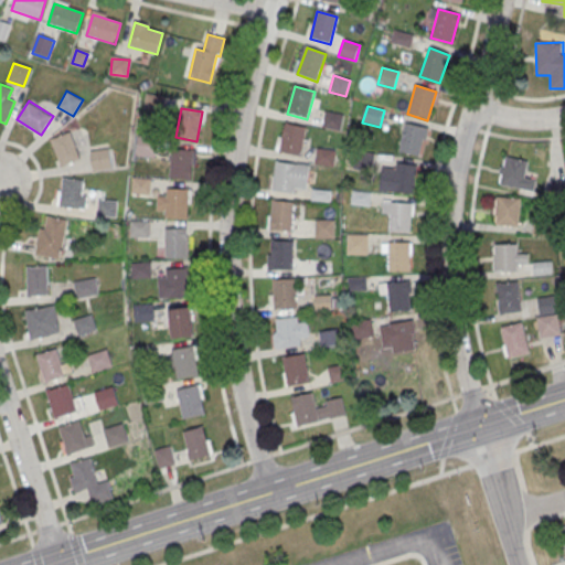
[(324,113),(343,116),(340,132),(322,128),(324,113)]
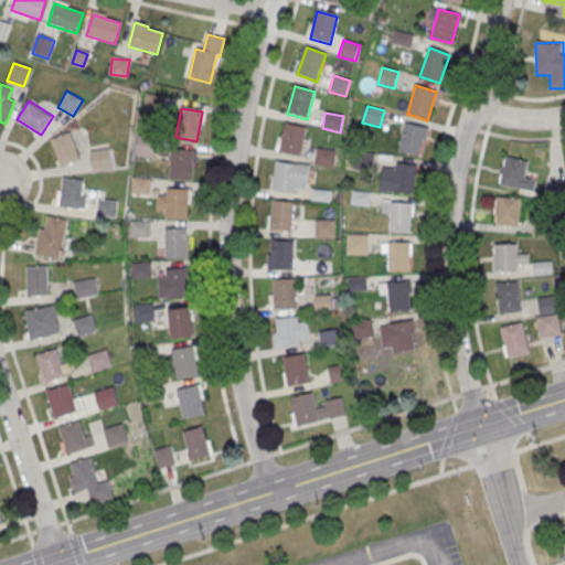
[(307,129),(300,157),(279,152),(287,124),(307,129)]
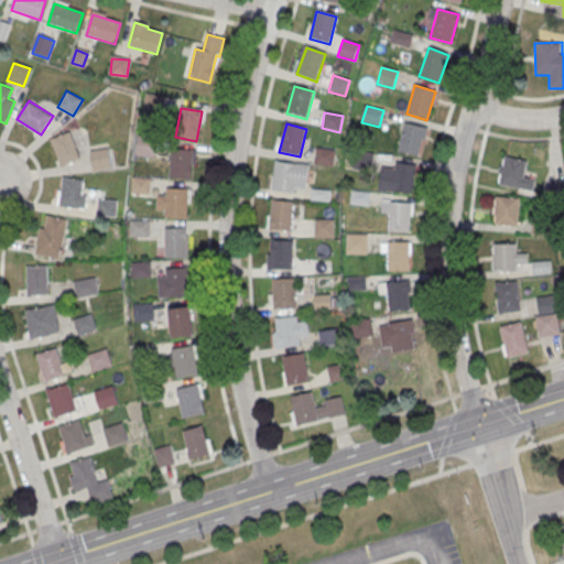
[(425,129),(419,158),(399,153),(405,123),(425,129)]
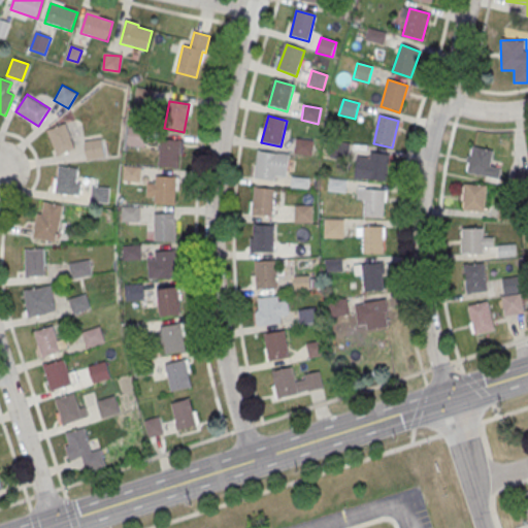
[(74,147),(64,121),(46,128),(57,155),(74,147)]
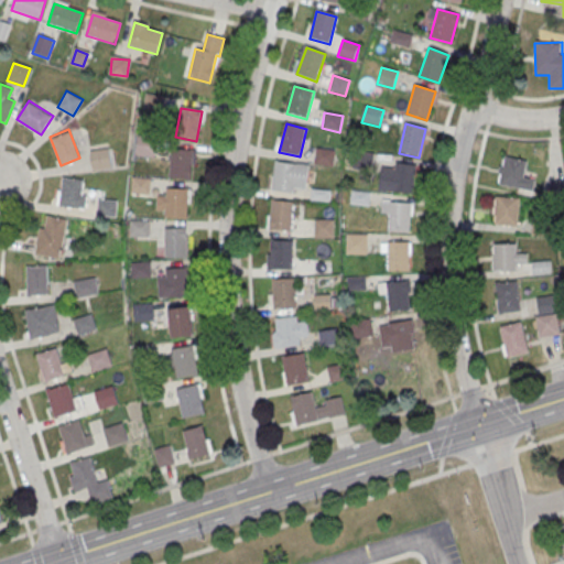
[(137,154),(153,155),(154,139),(138,138),(137,154)]
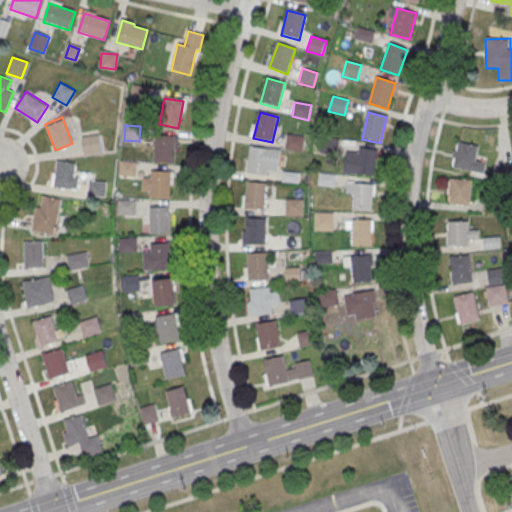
[(102,150),(97,133),(80,137),(84,154),(102,150)]
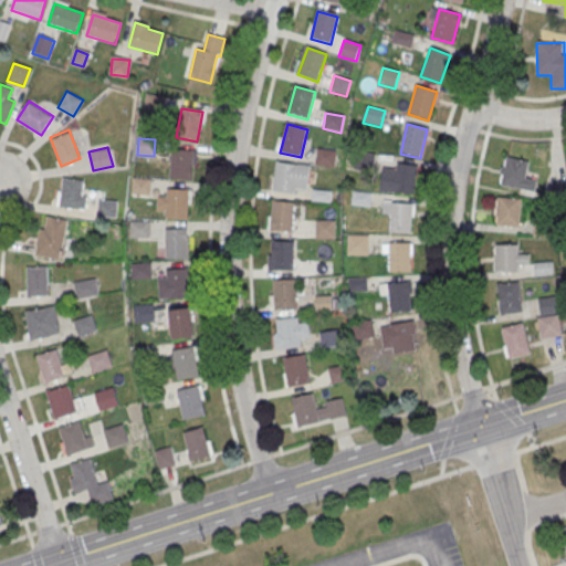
[(194,152),(190,181),(169,179),(173,149),(194,152)]
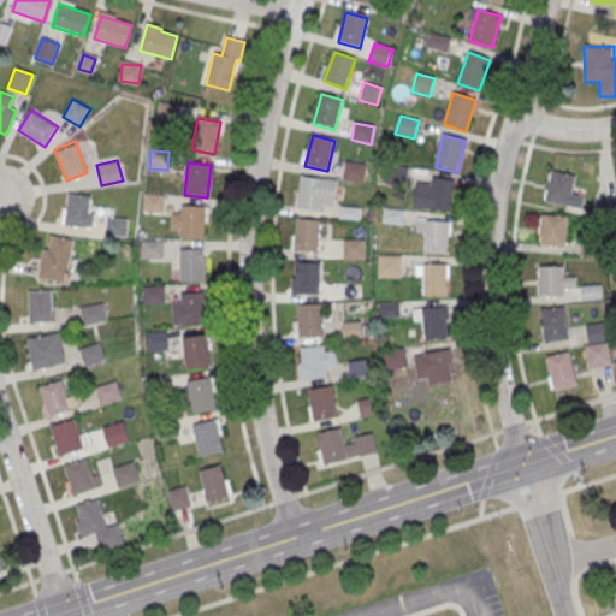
[(347,163),(366,165),(362,183),(344,181),(347,163)]
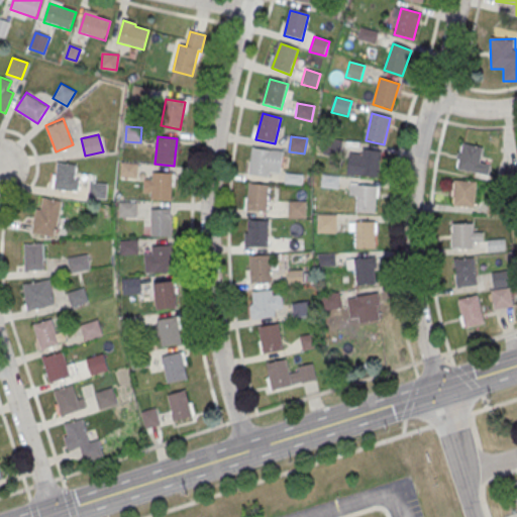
[(327,139),(343,143),(338,159),(323,153),(327,139)]
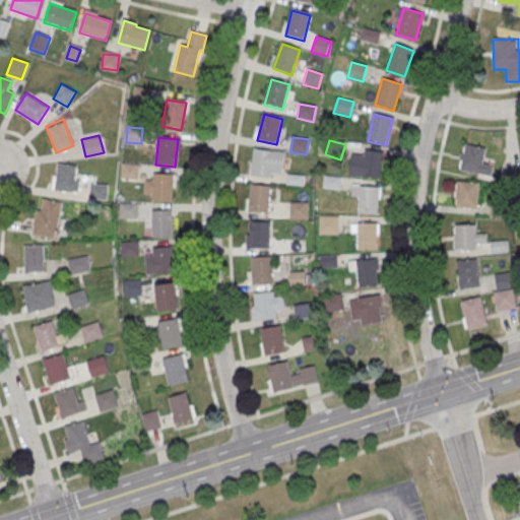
[(486,149),(482,165),(493,167),(491,177),(460,170),(465,145),(486,149)]
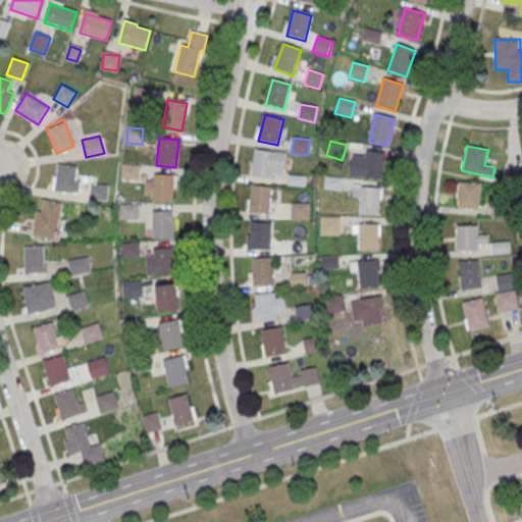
[(286,154),(283,176),(272,175),(271,180),(252,177),(256,150),(286,154)]
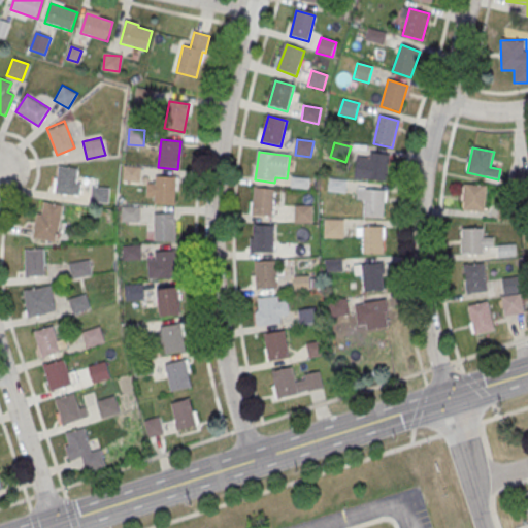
[(390,155),(387,183),(367,179),(370,153),(390,155)]
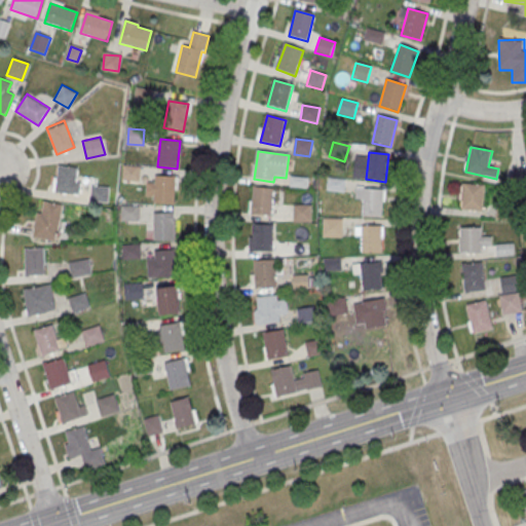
[(79,195),(81,168),(58,165),(54,192),(79,195)]
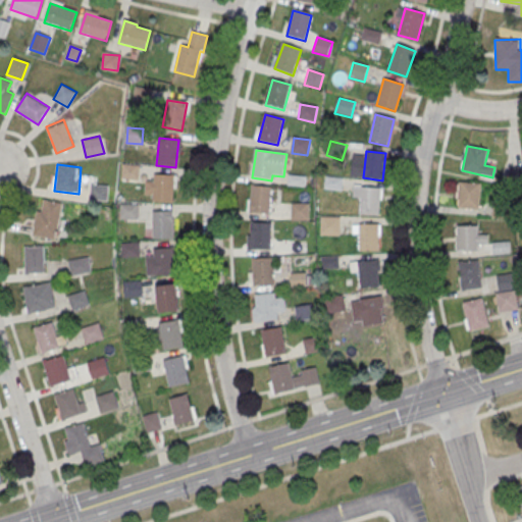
[(138,178),(138,164),(121,164),(121,178),(138,178)]
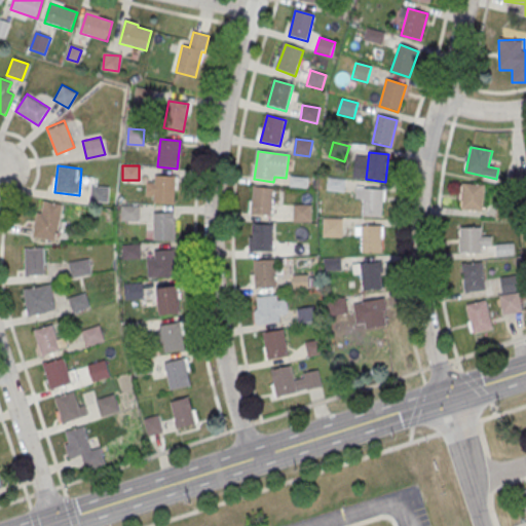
[(175,178),(174,205),(154,204),(155,177),(175,178)]
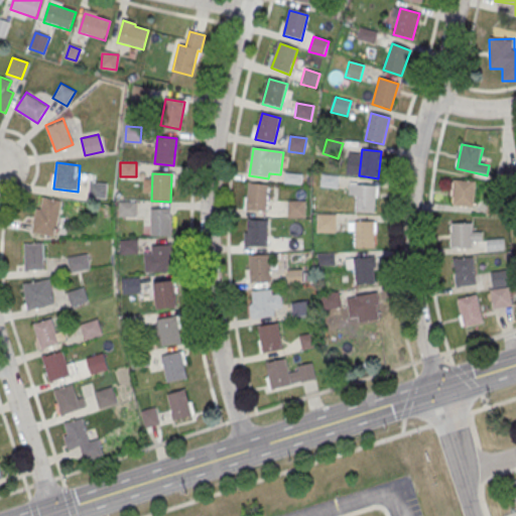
[(475,182),(474,208),(453,206),(455,180),(475,182)]
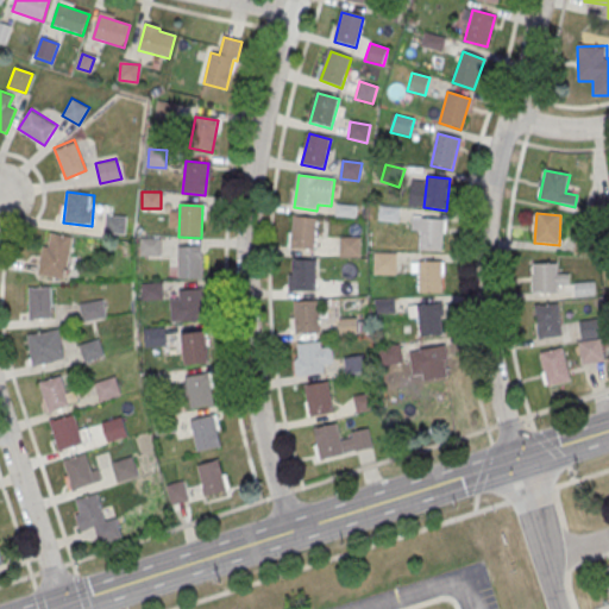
[(316,220),(314,252),(292,250),(294,218),(316,220)]
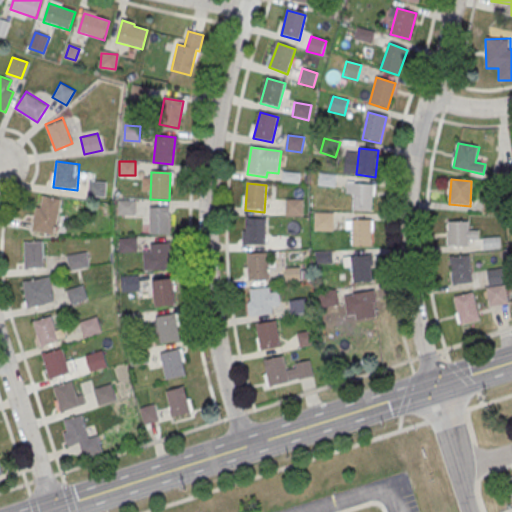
[(373,185),(371,212),(352,211),(354,184),(373,185)]
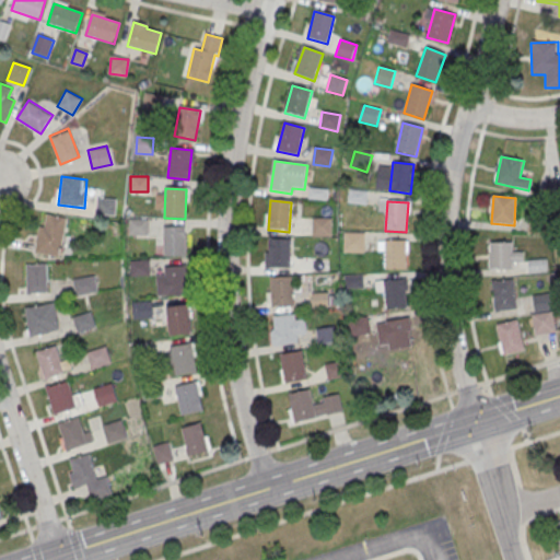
[(37,254),(61,257),(66,218),(42,214),(37,254)]
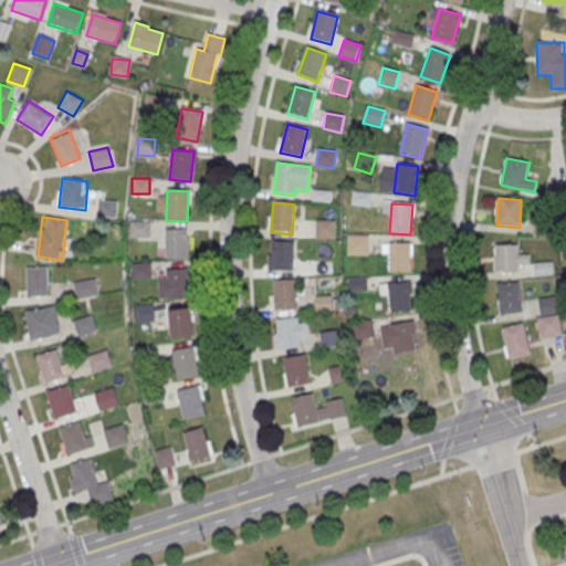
[(316,238),(335,238),(335,219),(316,219),(316,238)]
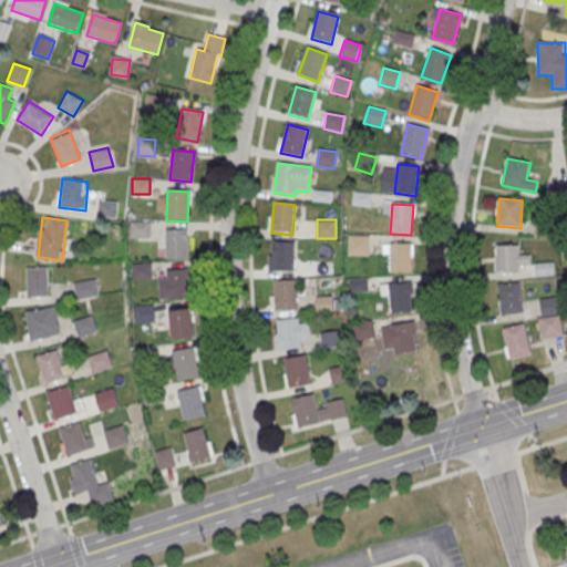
[(187,230),(187,260),(166,260),(166,230),(187,230)]
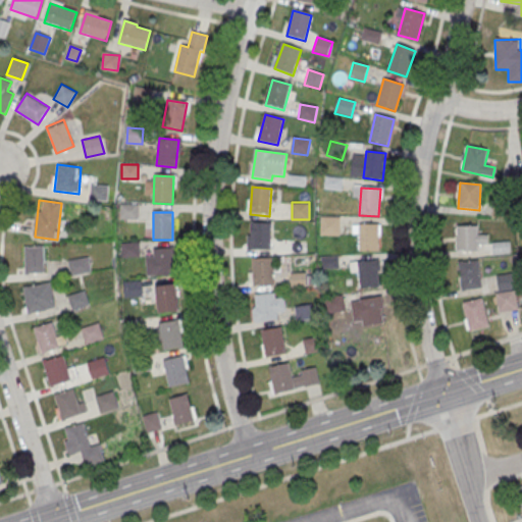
[(320,233),(340,233),(340,215),(320,215),(320,233)]
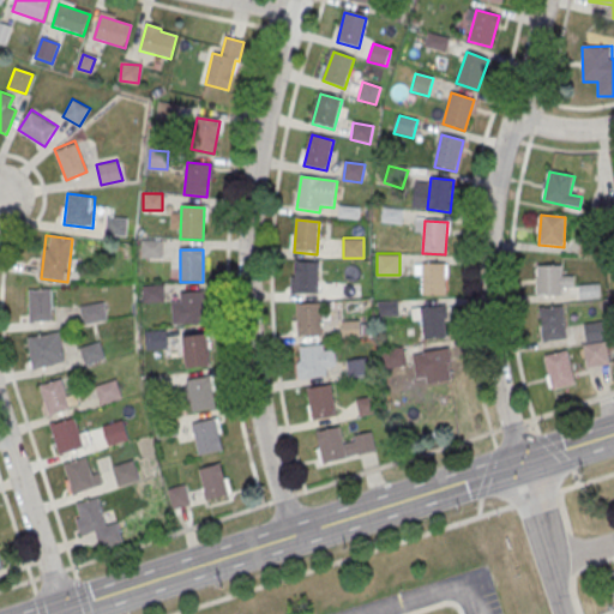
[(319,263),(319,295),(296,295),(296,263),(319,263)]
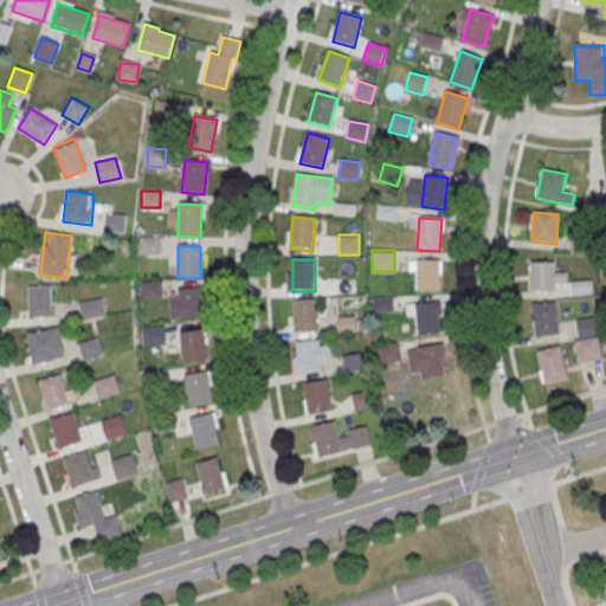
[(439,260),(439,292),(417,292),(417,260),(439,260)]
